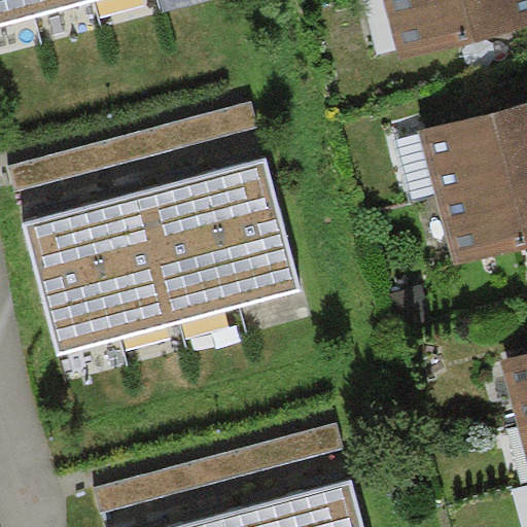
[(0,0),(0,25),(35,15),(31,0),(0,0)]
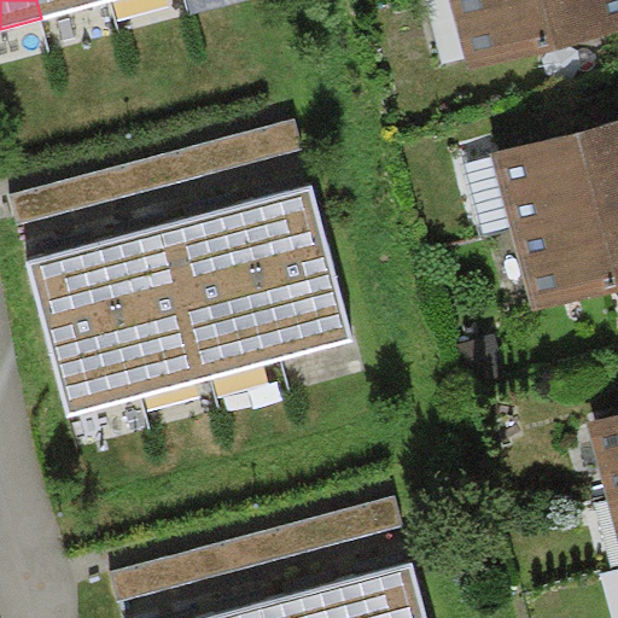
[(36,0),(41,18),(110,0),(36,0)]
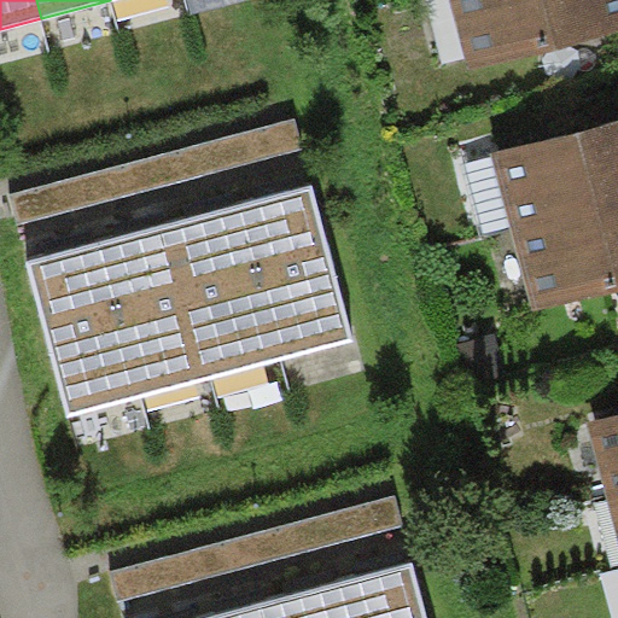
[(617,0),(449,0),(470,70),(617,29),(617,0)]
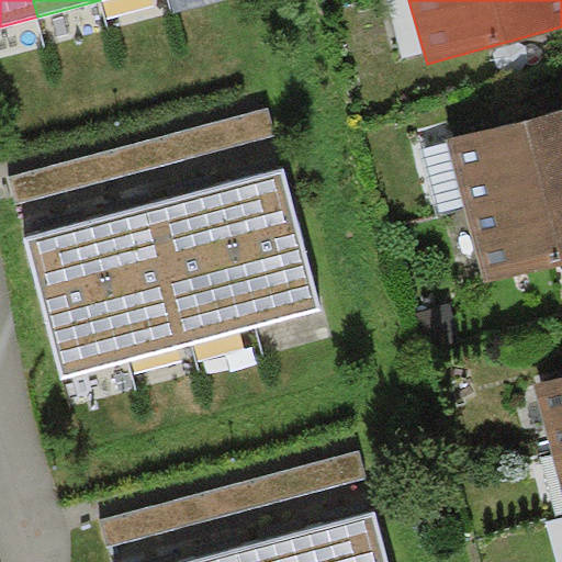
[(270,107),(9,176),(15,202),(278,133),(270,107)]
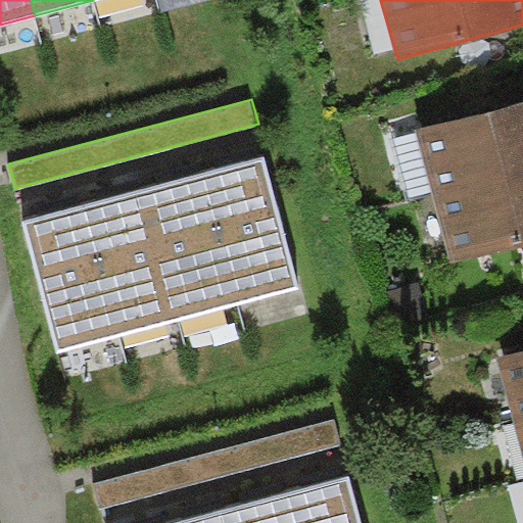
[(522,100),(416,130),(433,194),(522,170),(522,100)]
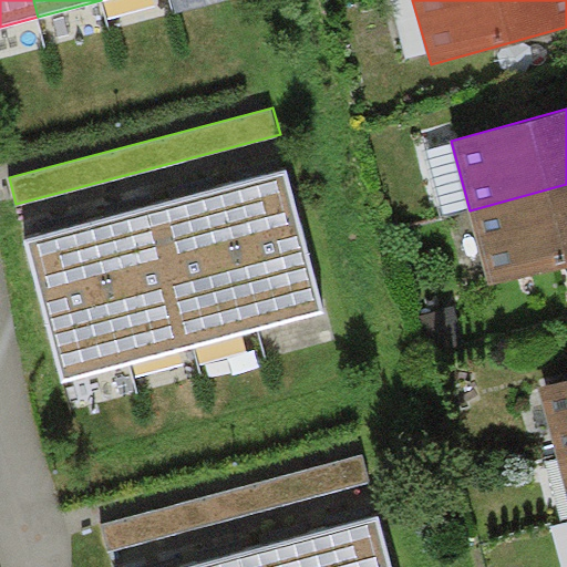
[(287,174),(220,192),(257,329),(322,311),(287,174)]
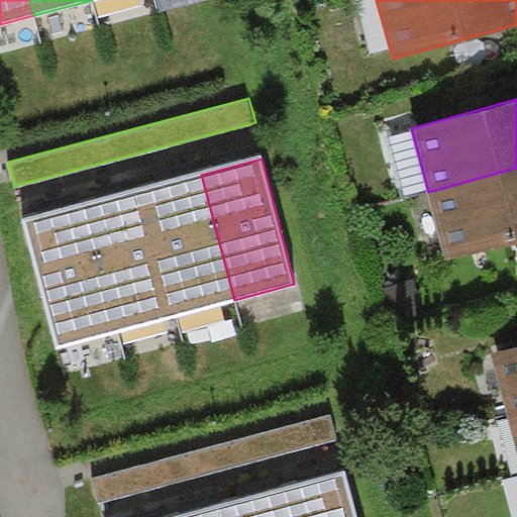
[(516,168),(428,192),(446,260),(516,239),(516,168)]
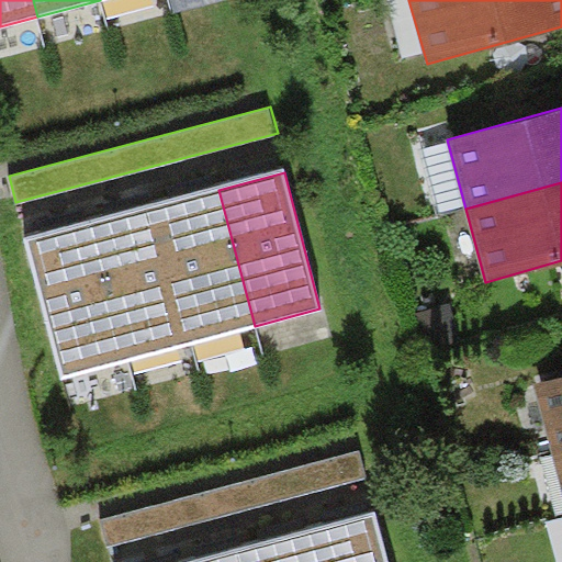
[(218,190),(154,206),(191,344),(255,326),(218,190)]
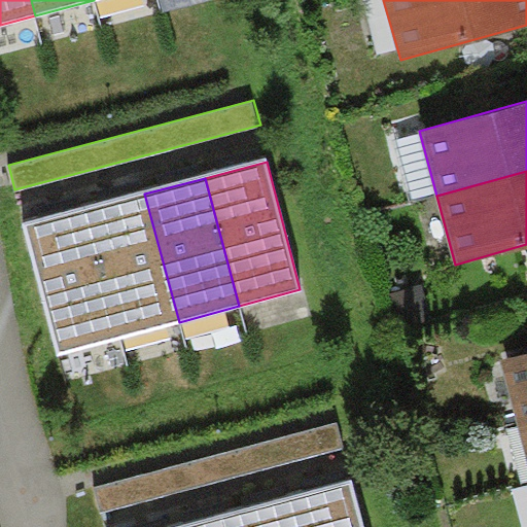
[(120,338),(179,322),(144,194),(85,209),(120,338)]
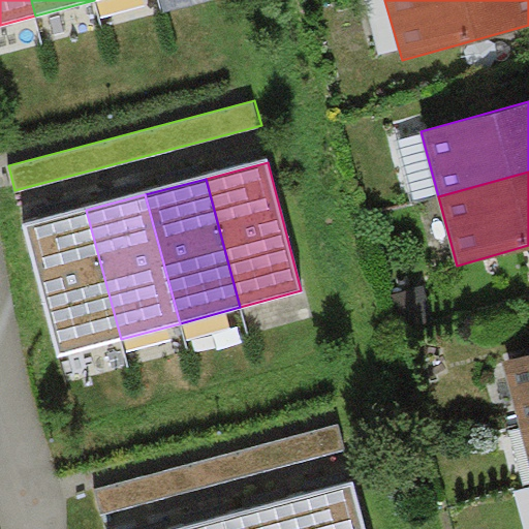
[(57,355),(121,339),(86,210),(24,227),(57,355)]
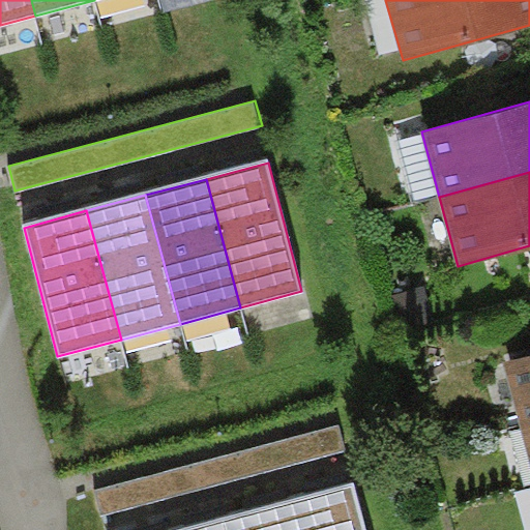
[(529,356),(503,363),(520,424),(529,421),(529,356)]
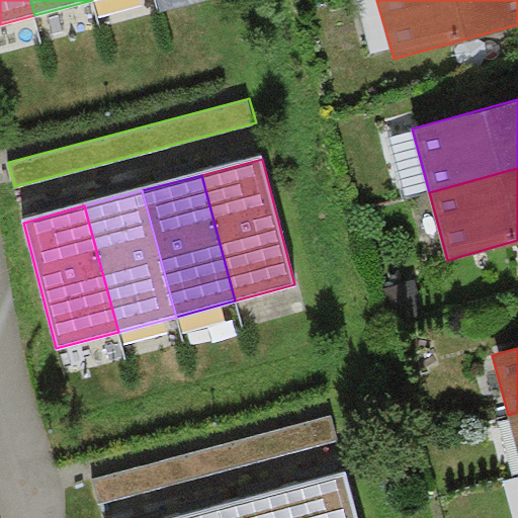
[(517,412),(508,415),(517,452),(517,412)]
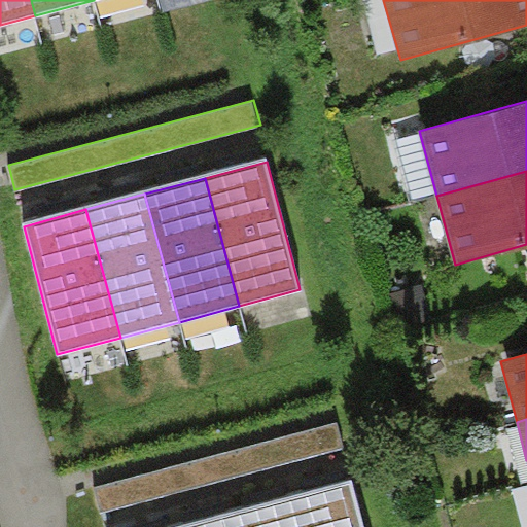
[(338,422),(93,487),(99,512),(345,447),(338,422)]
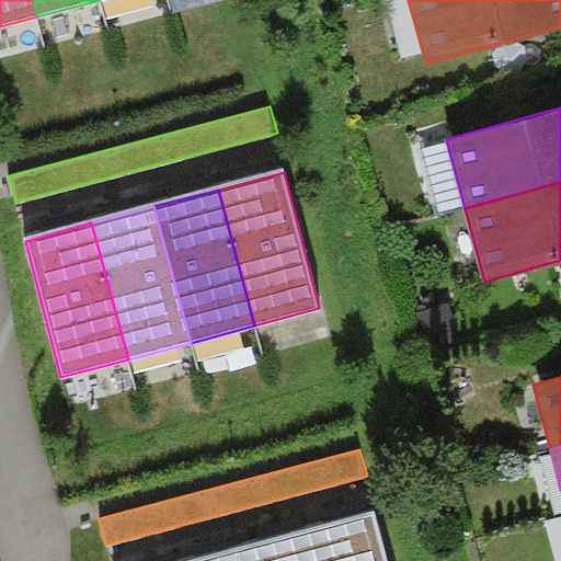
[(387,560),(375,515),(310,533),(318,560),(387,560)]
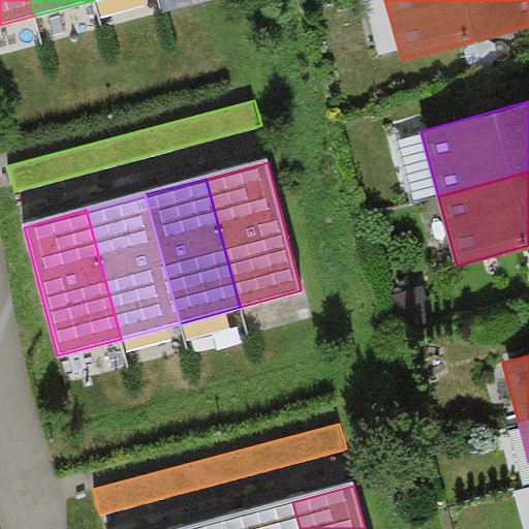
[(300,528),(292,502),(232,518),(235,528),(300,528)]
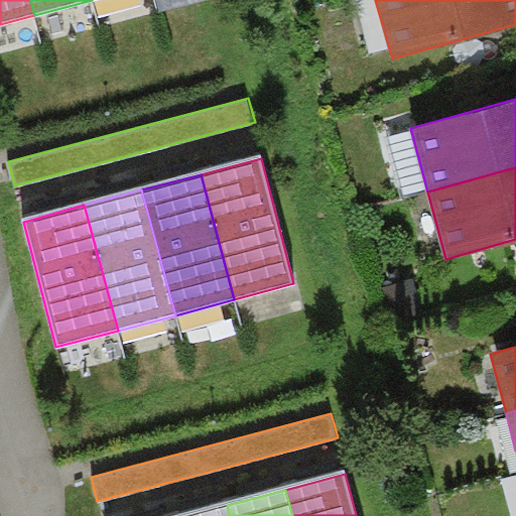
[(229,515),(227,505),(185,515),(229,515)]
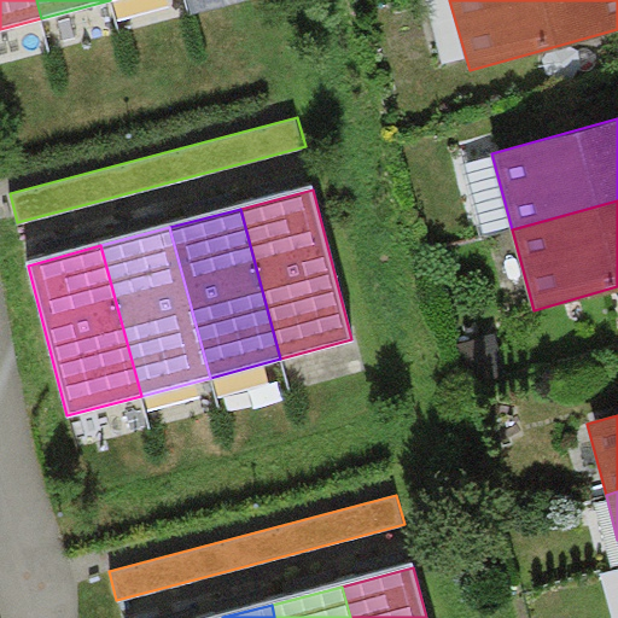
All buildings are outlined.
